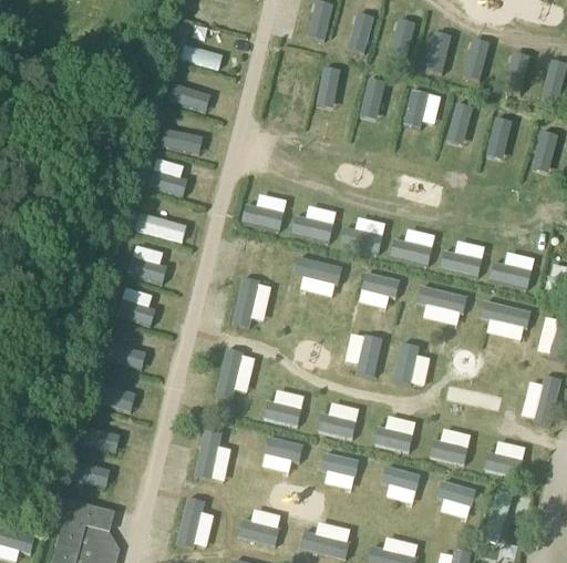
[(195,0),(193,16),(204,19),(208,0),(195,0)]
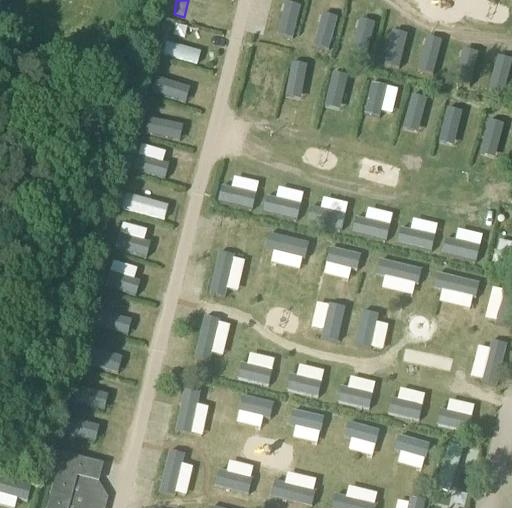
[(271,0),(264,32),(284,37),(292,0),(271,0)]
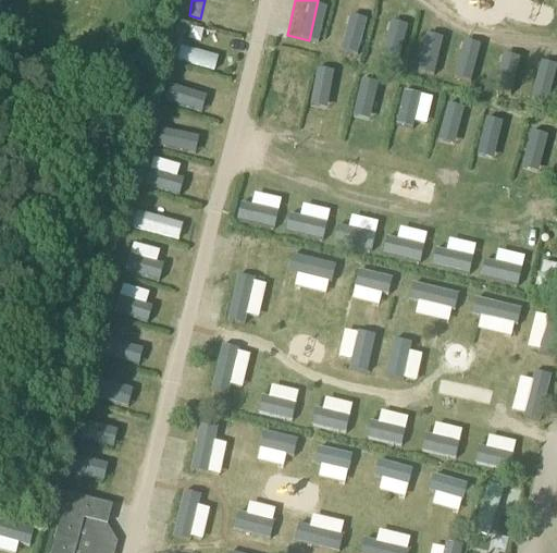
[(362,2),(353,0),(342,0),(330,48),(350,52),(362,2)]
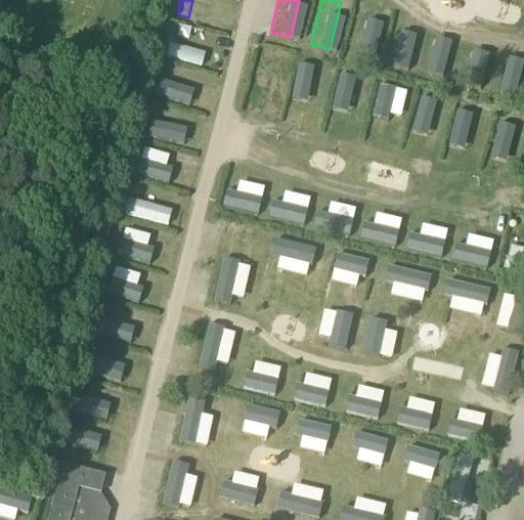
[(421,19),(412,56),(429,60),(437,24),(421,19)]
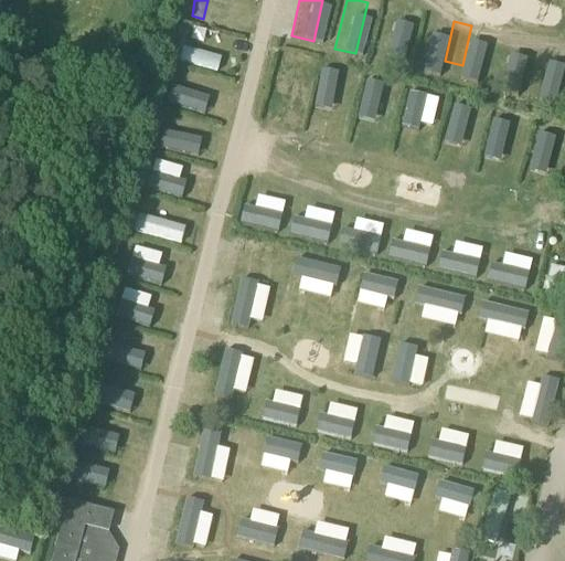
[(416,29),(400,24),(388,69),(405,72),(416,29)]
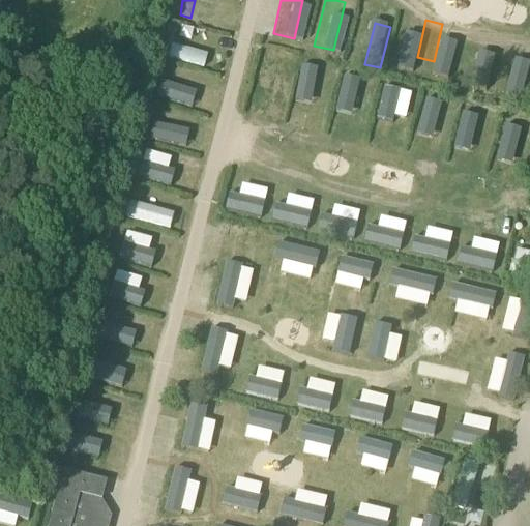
[(171,40),(167,54),(205,63),(208,50),(171,40)]
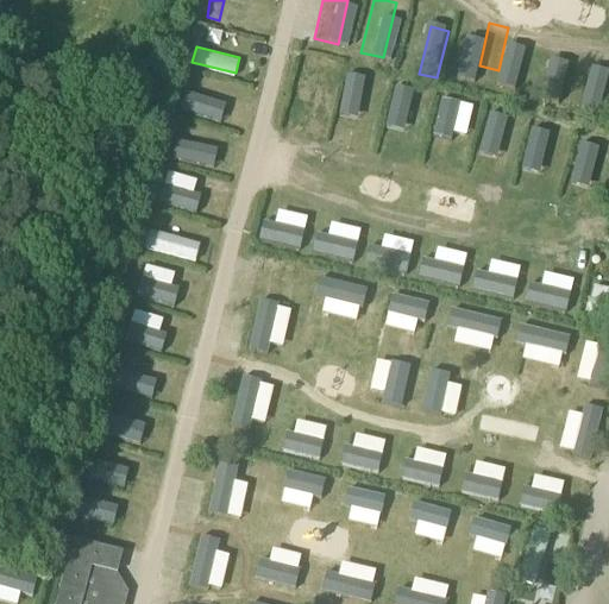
[(346,71),(333,125),(351,129),(364,75),(346,71)]
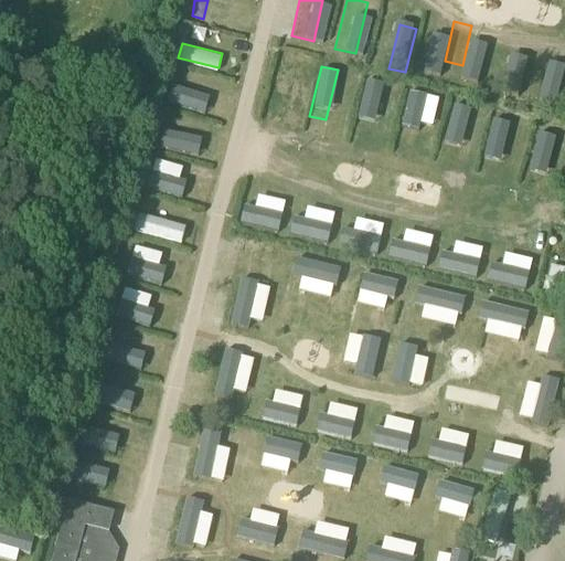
[(365,76),(356,116),(371,119),(380,80),(365,76)]
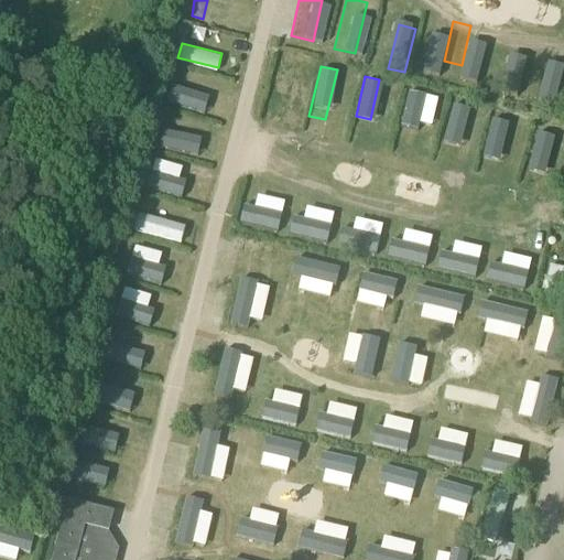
[(170,82),(165,99),(203,109),(207,92),(170,82)]
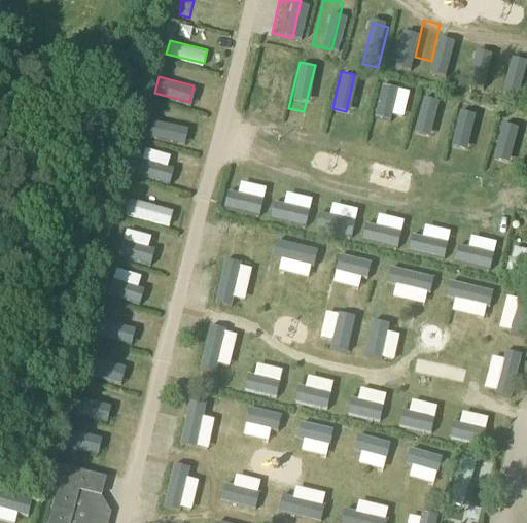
[(382,81),(374,114),(390,118),(398,85),(382,81)]
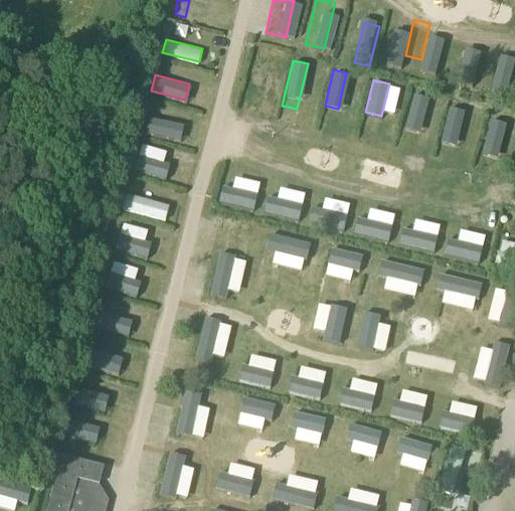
[(411,91),(399,137),(415,141),(426,95),(411,91)]
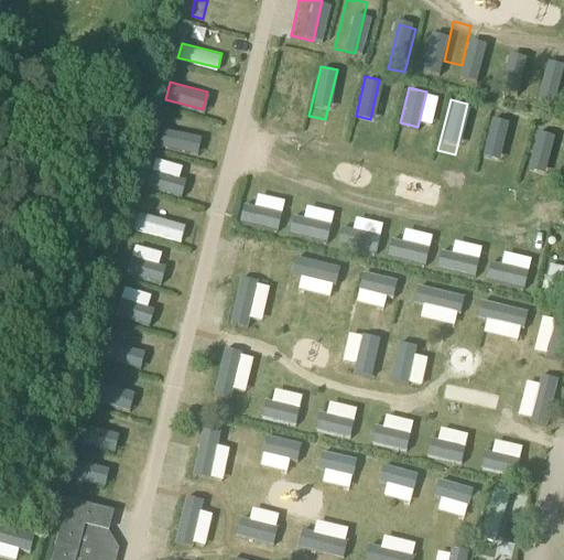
[(499,160),(509,119),(494,116),(484,155),(499,160)]
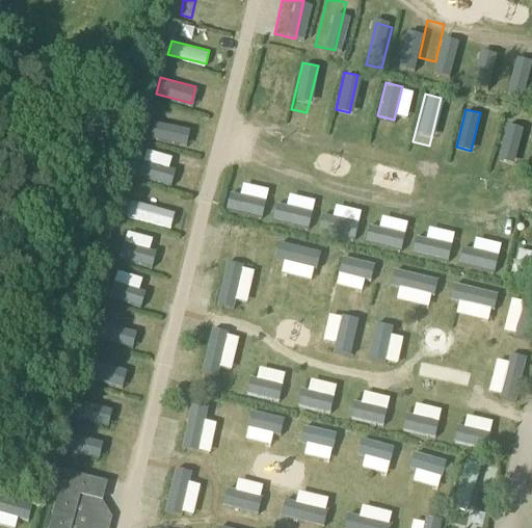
[(154,123),(151,136),(189,146),(192,132),(154,123)]
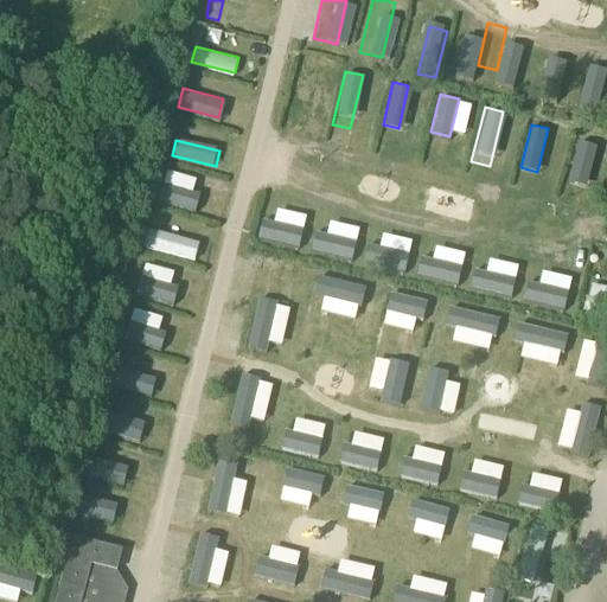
[(586,145),(573,193),(594,198),(606,149),(586,145)]
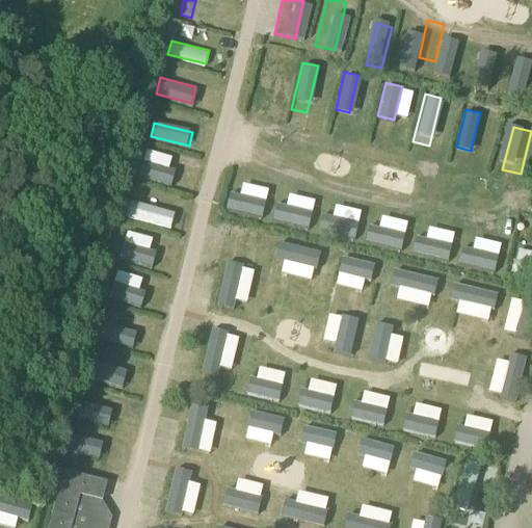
[(171,148),(168,160),(185,165),(188,153),(171,148)]
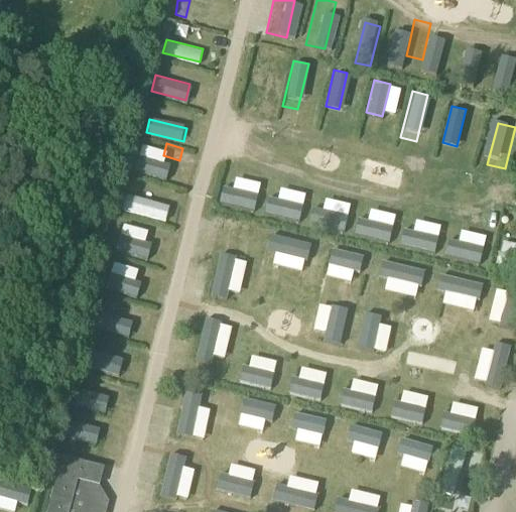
[(139,155),(135,170),(165,177),(169,162),(139,155)]
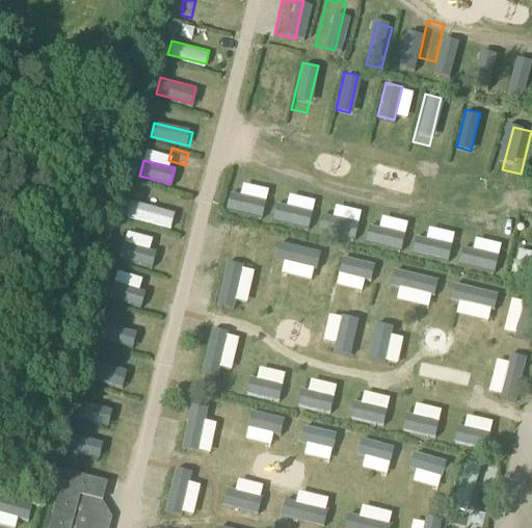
[(230,189),(225,206),(263,215),(267,199),(230,189)]
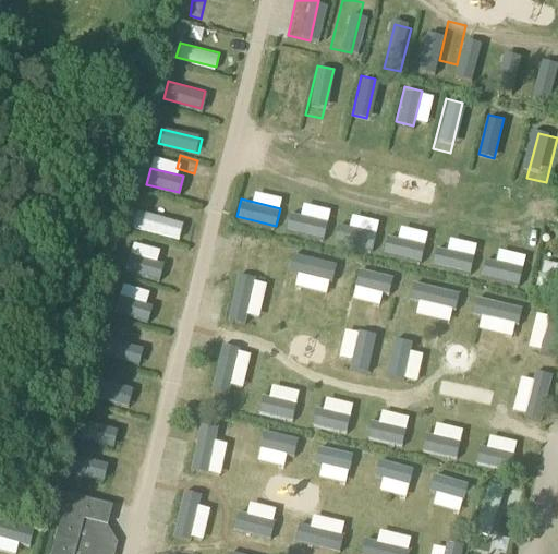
[(135,209),(132,224),(179,236),(182,221),(135,209)]
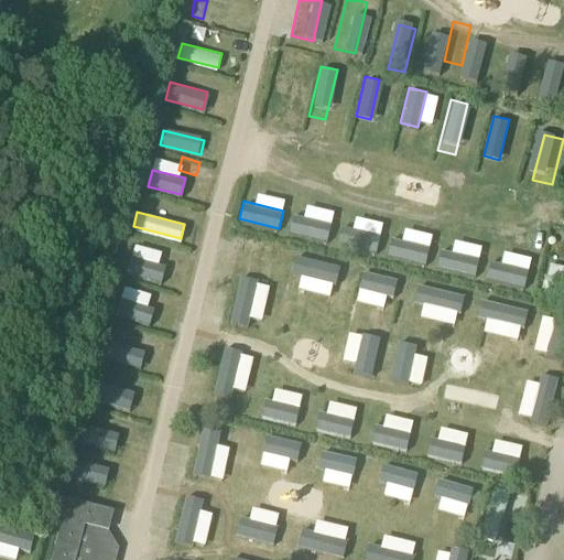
[(294,213),(290,232),(328,240),(333,223),(294,213)]
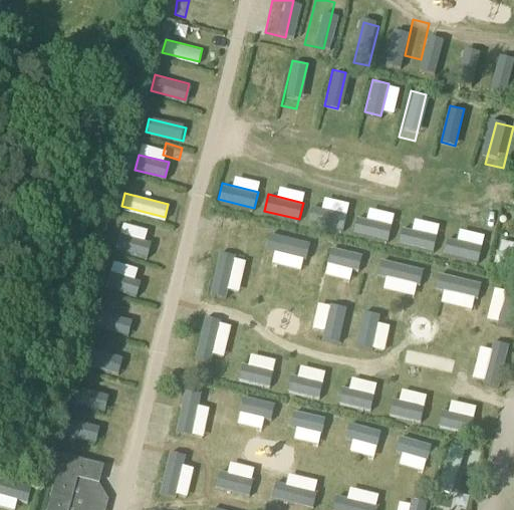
[(312,205),(308,221),(342,229),(346,213),(312,205)]
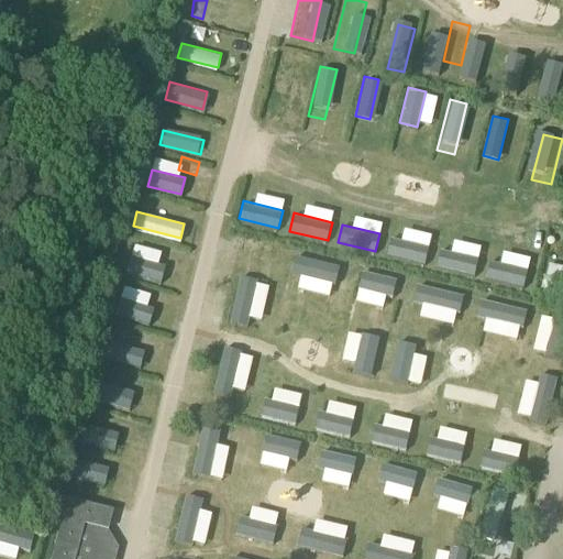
[(249,237),(236,286),(252,291),(264,241),(249,237)]
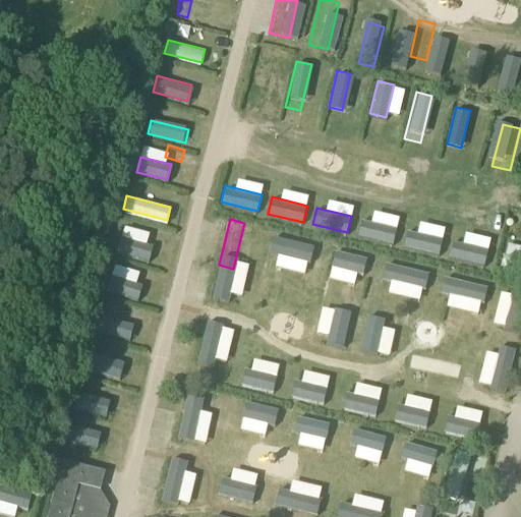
[(362,219),(358,235),(392,243),(396,227),(362,219)]
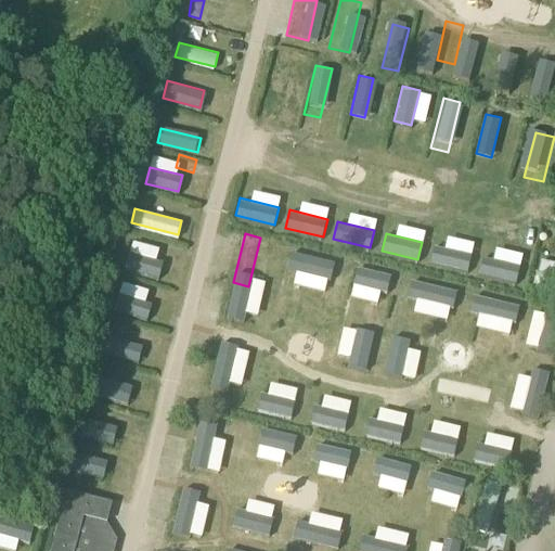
[(178,239),(175,250),(193,254),(195,244),(178,239)]
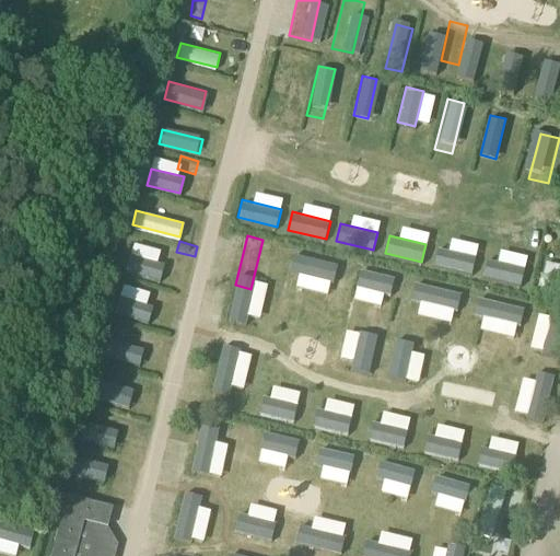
[(284,245),(275,294),(290,298),(301,250),(284,245)]
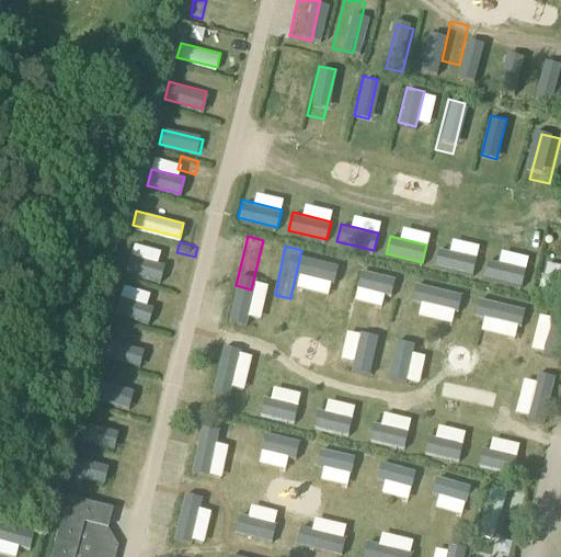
[(439,247),(435,263),(473,273),(478,256),(439,247)]
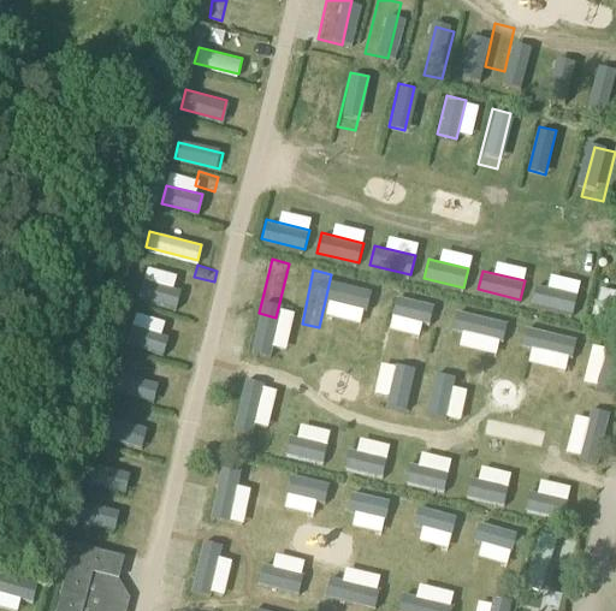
[(142,279),(138,298),(177,307),(182,289),(142,279)]
